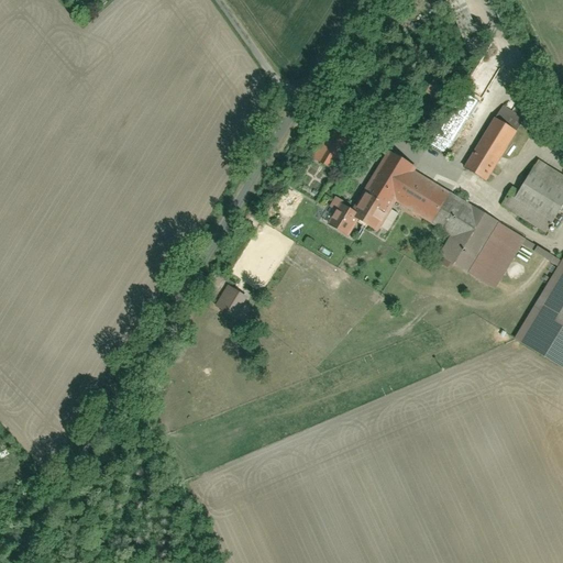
[(463,0),(446,0),(463,41),(477,35),(463,0)]
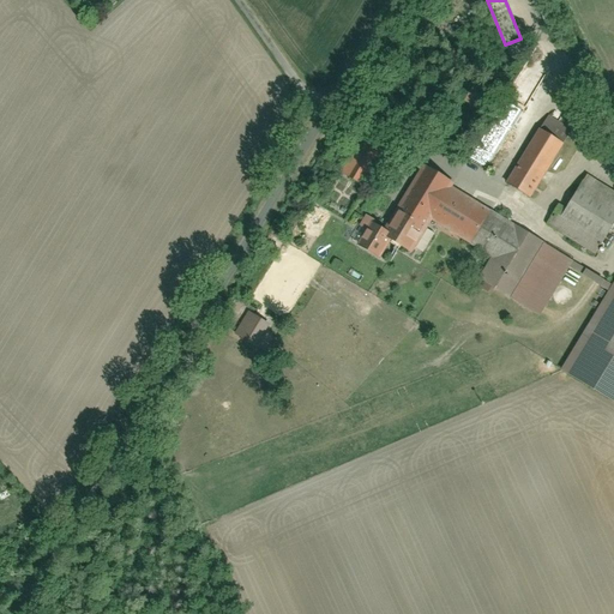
[(551,116),(542,132),(561,144),(571,128),(551,116)]
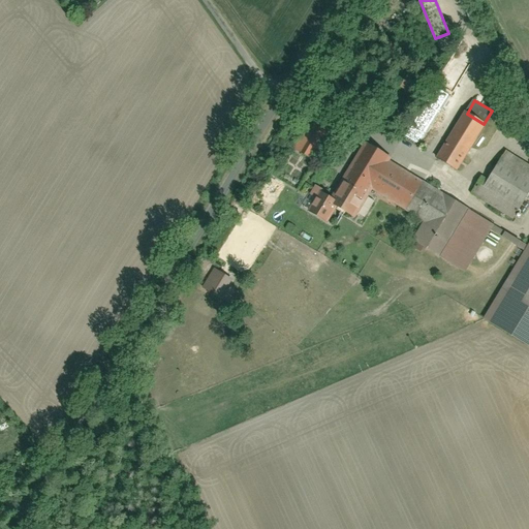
[(467,114),(460,110),(432,157),(456,172),(484,124),(467,114)]
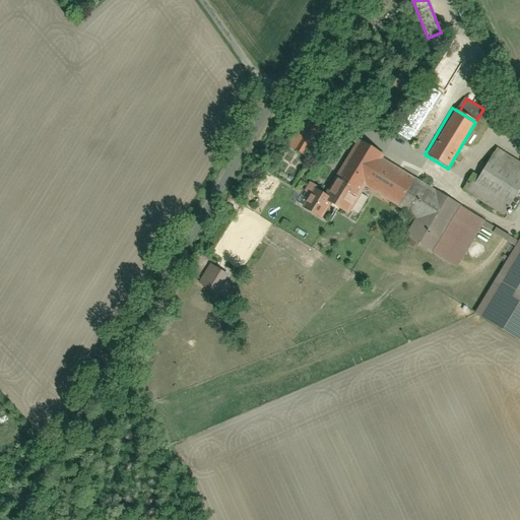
[(322,129),(310,122),(295,149),(307,156),(322,129)]
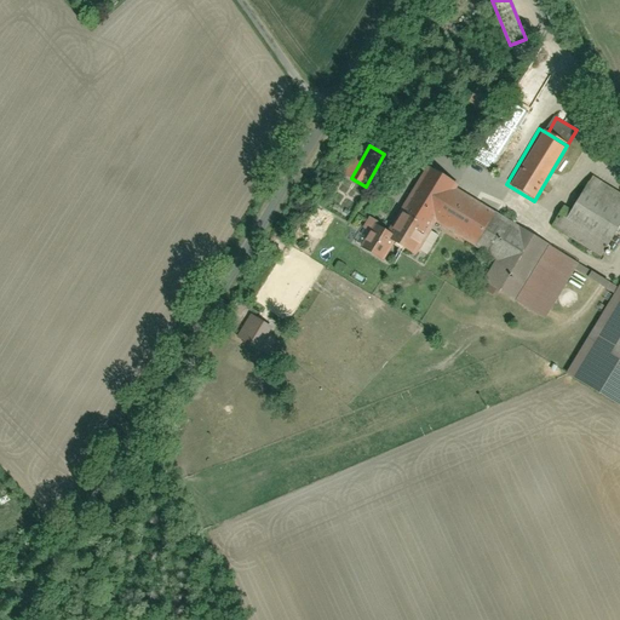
[(432,220),(474,245),(493,211),(424,171),(385,237),(395,244),(412,253),(432,220)]
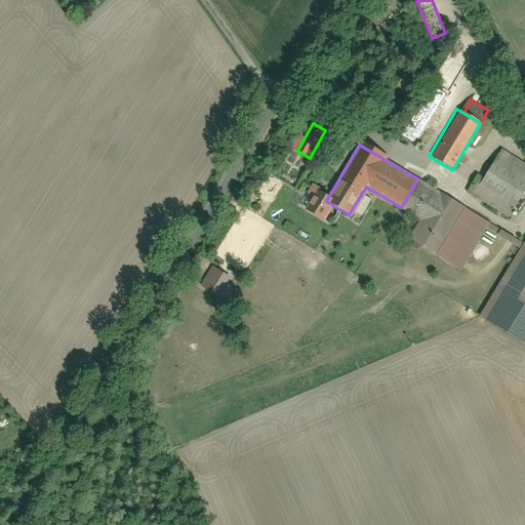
[(524,189),(524,164),(498,149),(481,178),(477,175),(467,193),(509,217),(524,189)]
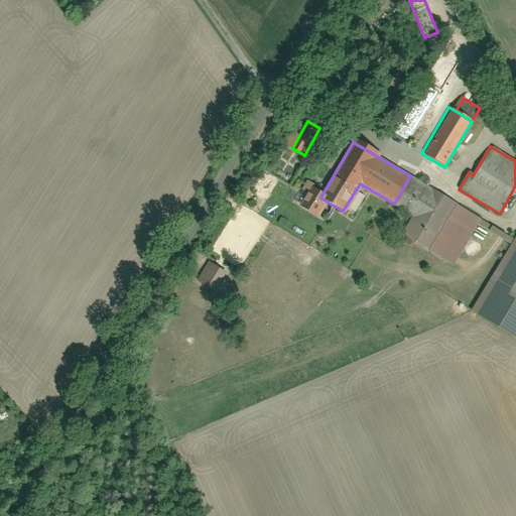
[(394,204),(412,215),(429,186),(410,175),(394,204)]
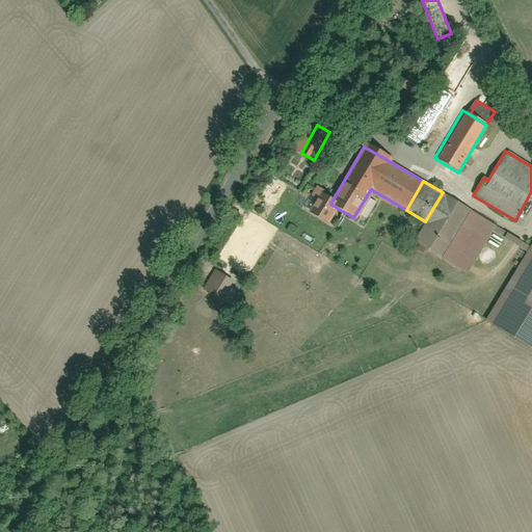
[(468,271),(496,223),(443,192),(425,221),(415,240),(468,271)]
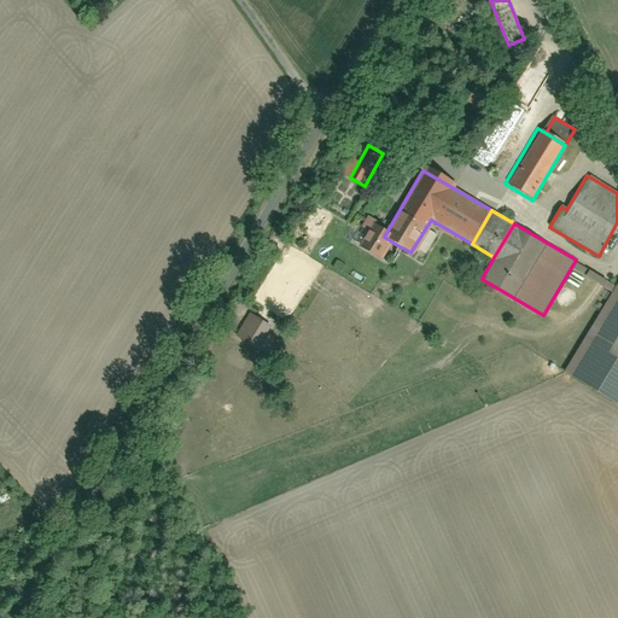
[(380,264),(394,243),(384,237),(368,228),(355,249),(380,264)]
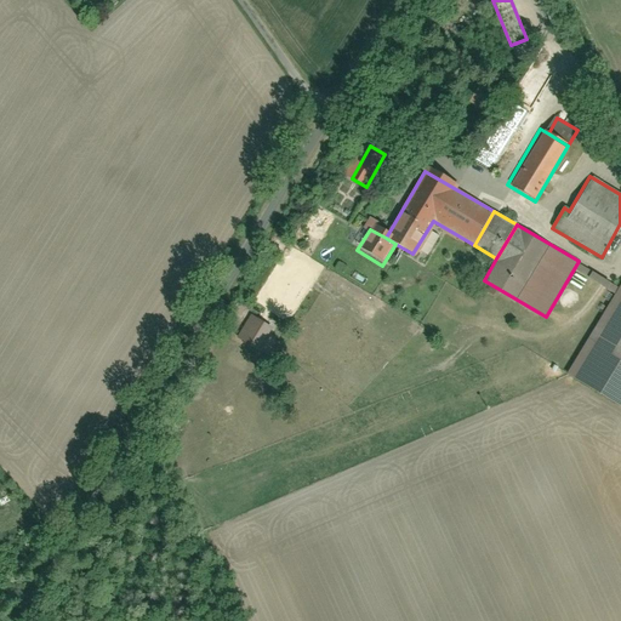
[(594,279),(598,272),(585,265),(581,272),(594,279)]
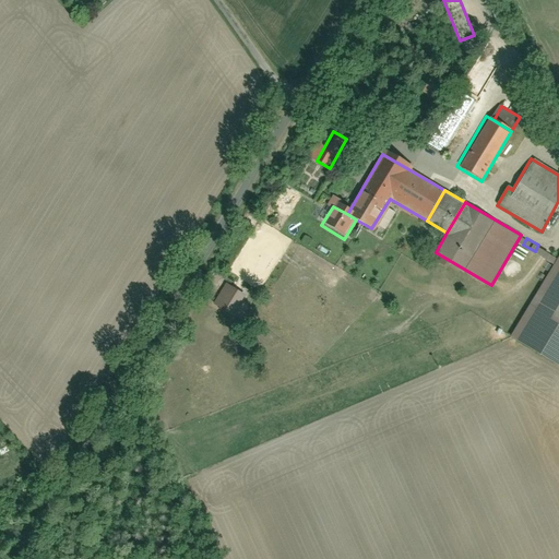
[(558,366),(558,253),(509,337),(558,366)]
